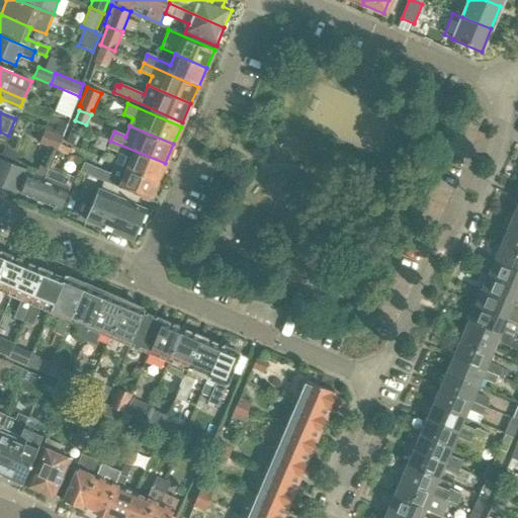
[(45,130),(38,144),(57,152),(63,137),(45,130)]
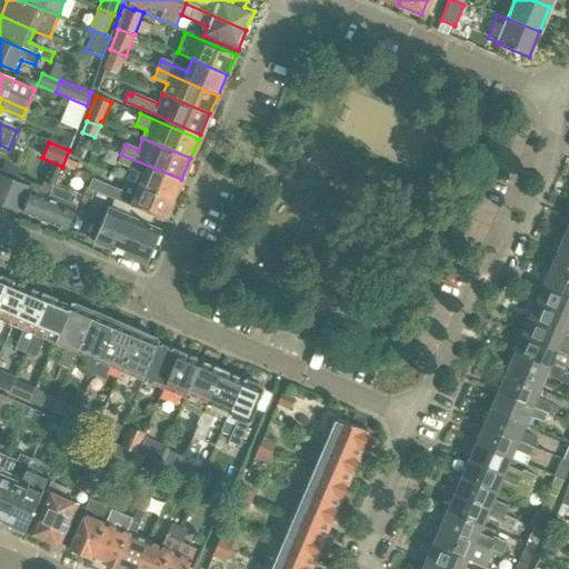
[(0,157),(17,165),(21,155),(9,149),(0,145),(0,157)]
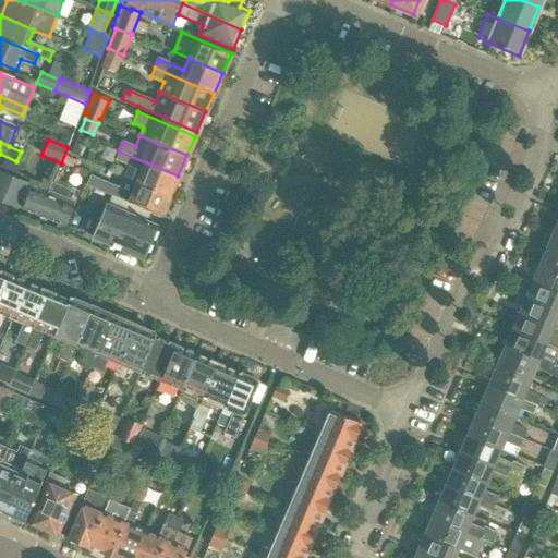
[(136,170),(132,180),(169,196),(178,176),(119,152),(116,160),(136,170)]
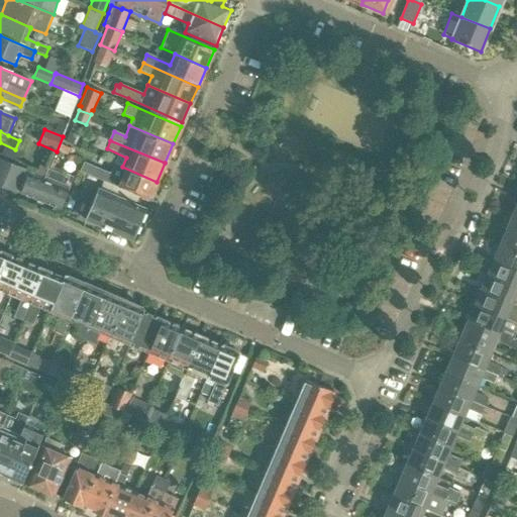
[(0,186),(16,193),(25,171),(0,160),(0,186)]
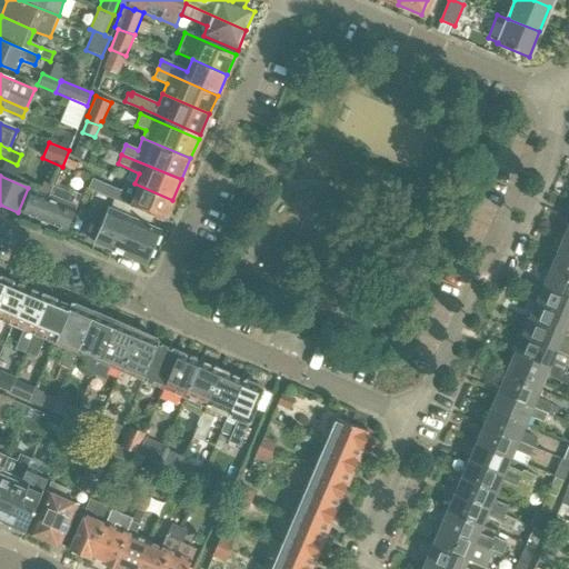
[(92,179),(88,189),(163,221),(172,200),(135,183),(126,180),(121,191),(92,179)]
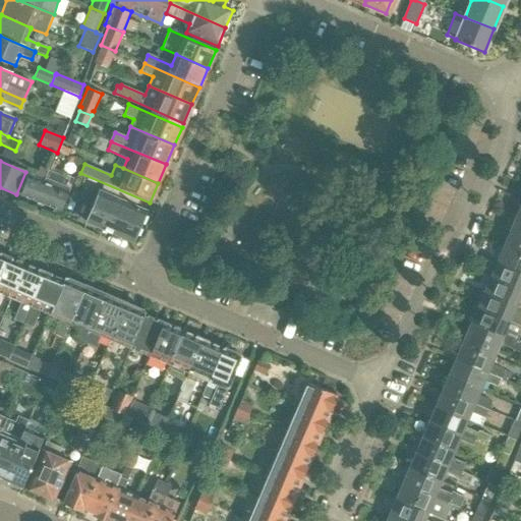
[(62,186),(65,178),(49,171),(45,179),(40,176),(36,175),(33,174),(32,177),(29,176),(20,195),(61,212),(70,189),(62,186)]
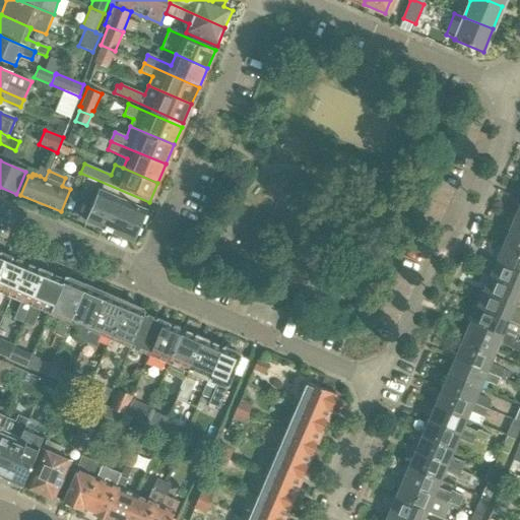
[(134,239),(146,211),(100,191),(86,222),(129,240),(134,239)]
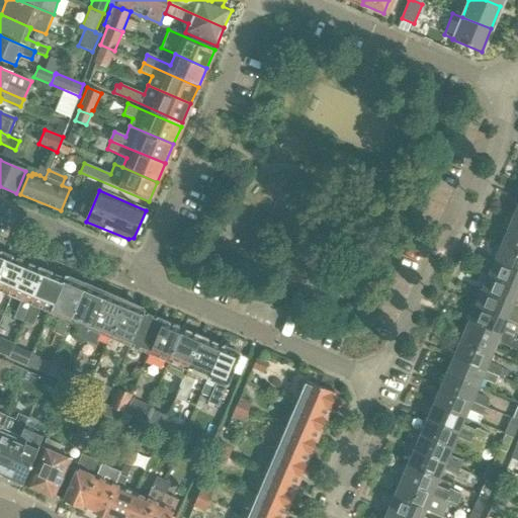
[(517,218),(512,214),(505,231),(517,236),(517,218)]
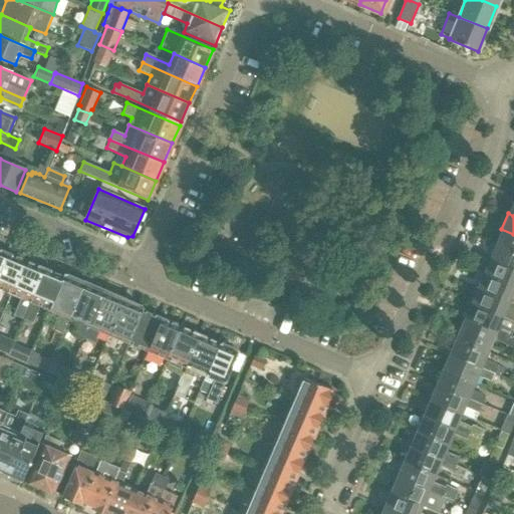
[(513,234),(501,229),(495,244),(513,251),(513,234)]
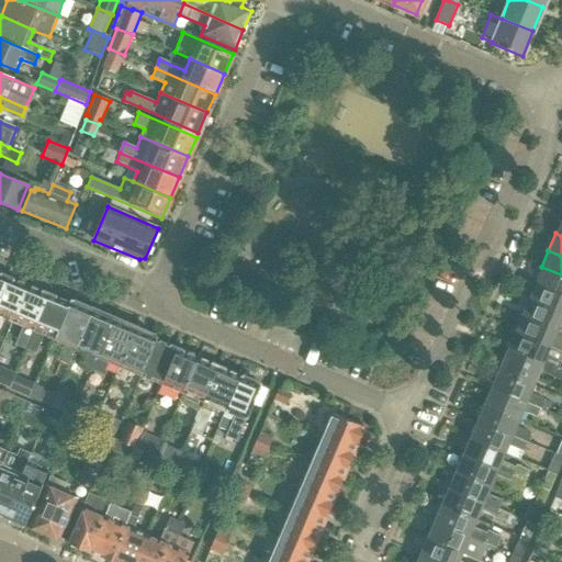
[(561,274),(541,267),(535,283),(561,294),(561,274)]
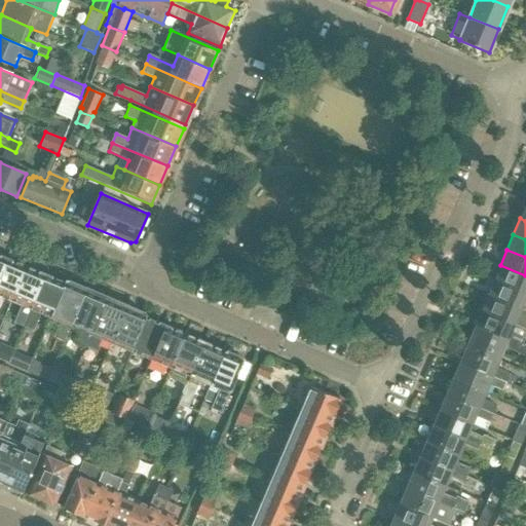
[(6,259),(0,272),(0,296),(11,302),(27,267),(6,259)]
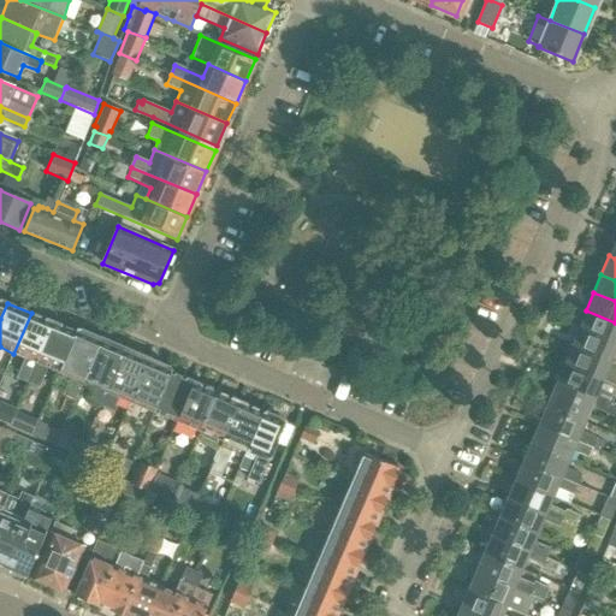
[(615,323),(586,311),(578,329),(615,344),(615,323)]
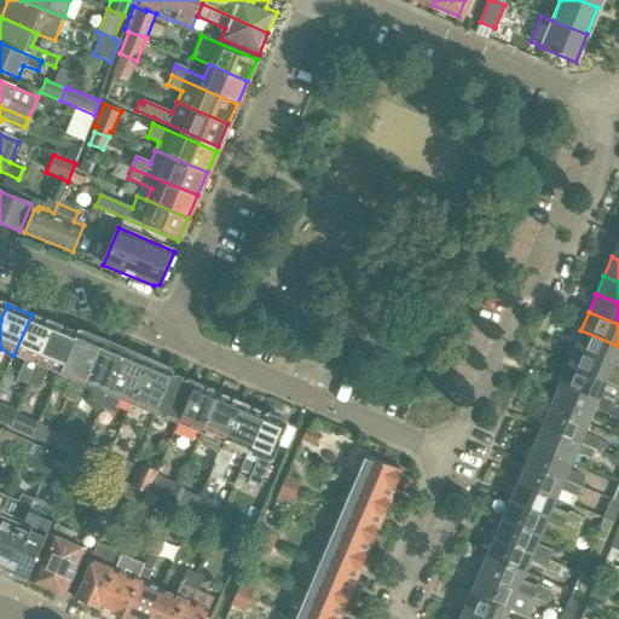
[(32,314),(13,356),(25,360),(16,381),(29,386),(55,324),(32,314)]
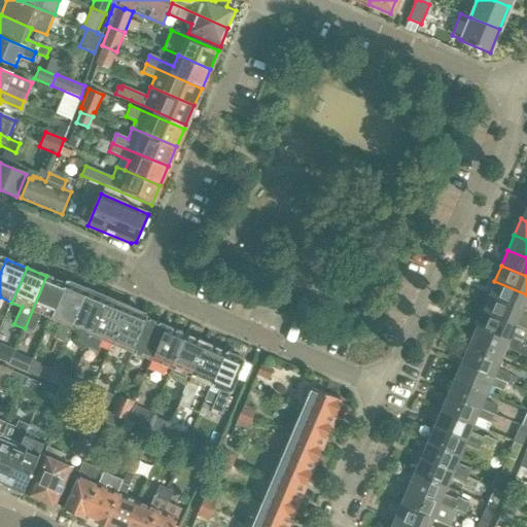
[(46,276),(25,328),(33,332),(40,314),(49,318),(64,284),(46,276)]
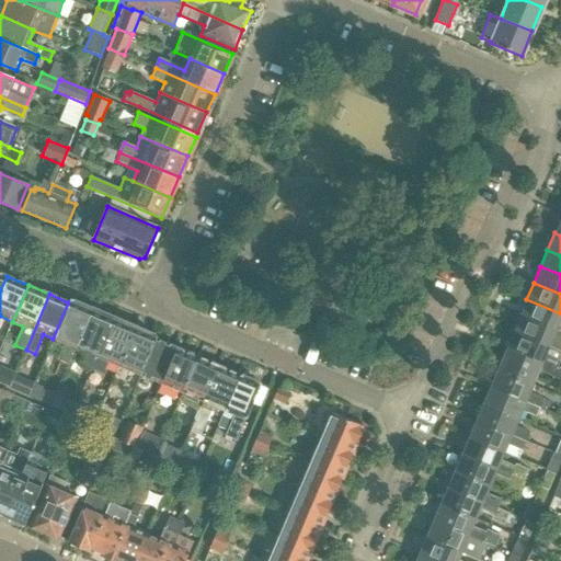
[(68,302),(53,339),(65,344),(57,361),(59,362),(54,375),(63,378),(75,348),(92,308),(69,299),(68,302)]
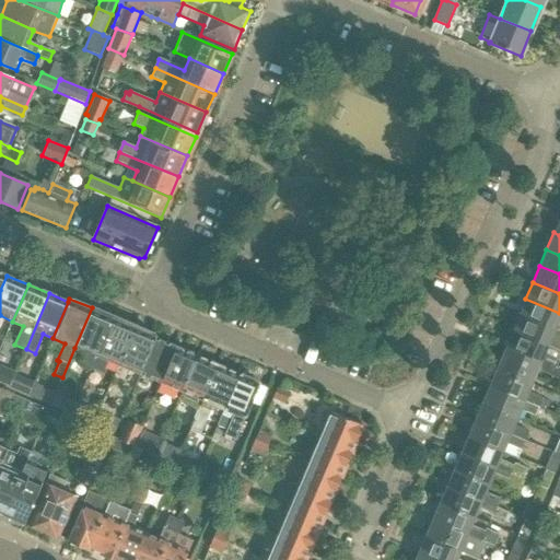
[(559,313),(525,299),(518,314),(559,331),(559,313)]
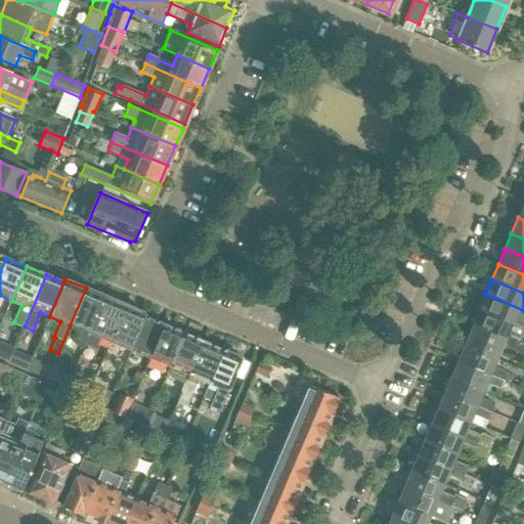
[(86,288),(70,325),(80,330),(76,341),(85,345),(105,297),(86,288)]
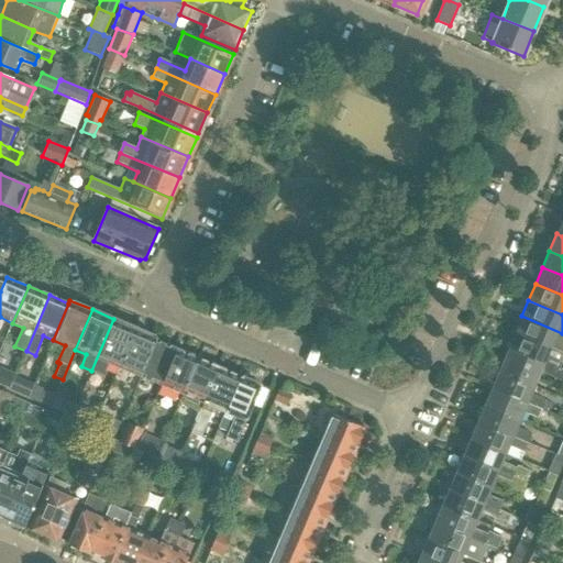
[(562,333),(521,316),(515,332),(562,353),(562,351),(562,333)]
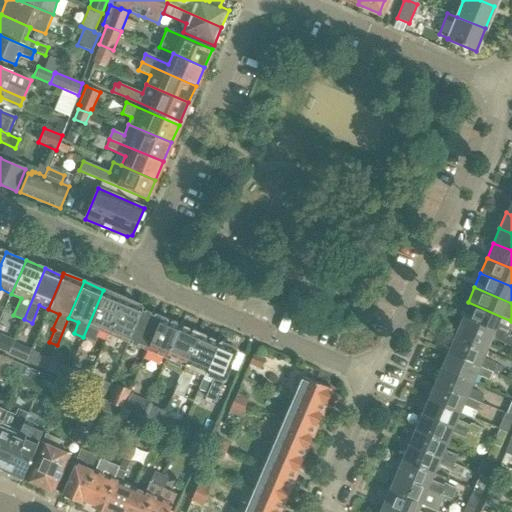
[(103,290),(83,337),(93,341),(97,333),(98,330),(108,335),(124,298),(103,290)]
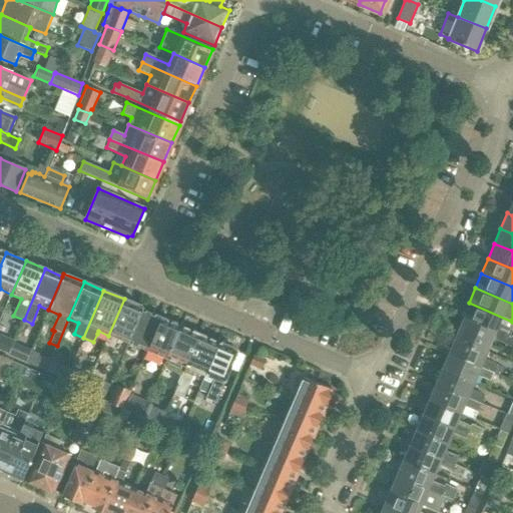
[(124,299),(108,336),(128,344),(142,310),(143,310),(144,308),(124,299)]
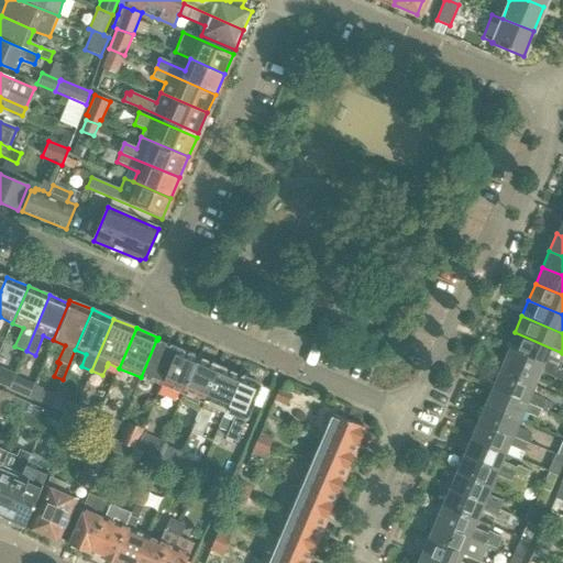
[(515,332),(507,350),(556,371),(556,370),(560,362),(559,362),(562,355),(562,353),(515,332)]
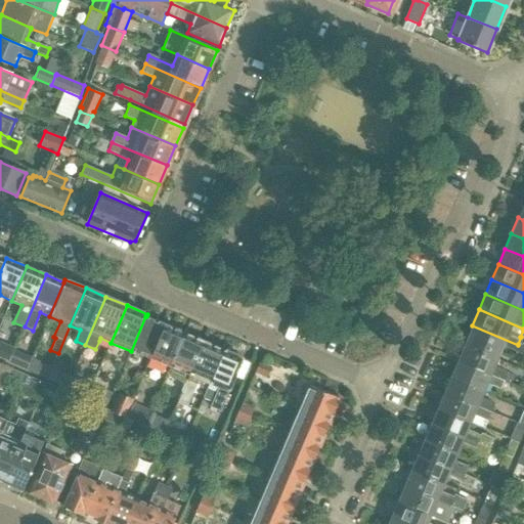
[(145,316),(131,351),(141,355),(150,359),(165,324),(146,316),(145,316)]
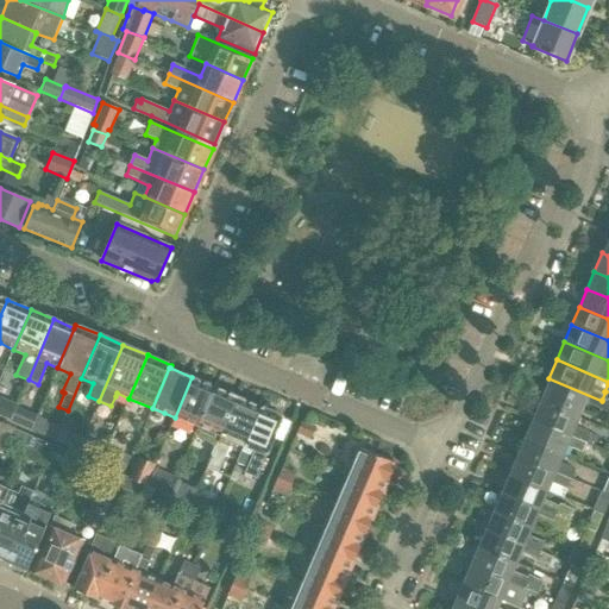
[(458,394),(463,384),(444,376),(439,385),(458,394)]
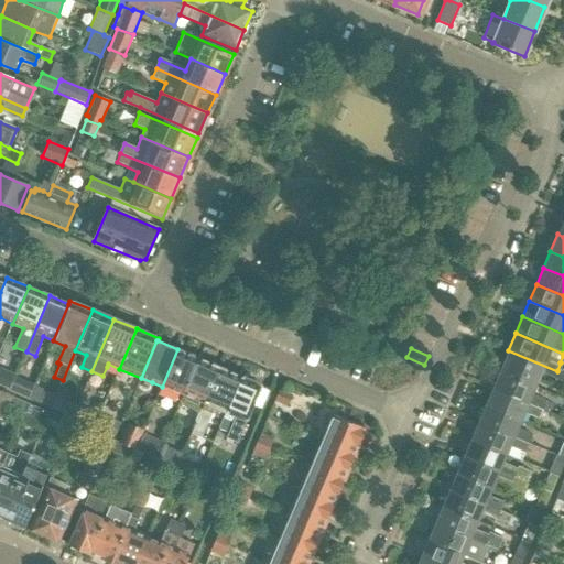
[(177,349),(162,387),(183,396),(198,358),(177,349)]
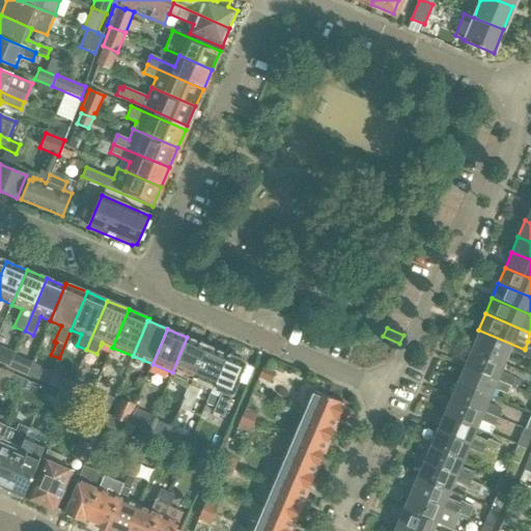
[(478,330),(472,345),(505,360),(508,352),(522,358),(530,361),(530,351),(525,348),(525,350),(478,330)]
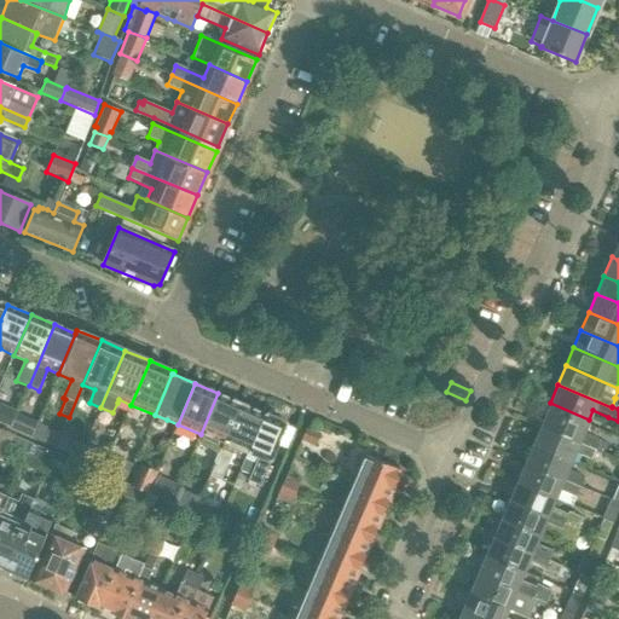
[(218,393),(201,434),(224,444),(241,403),(218,393)]
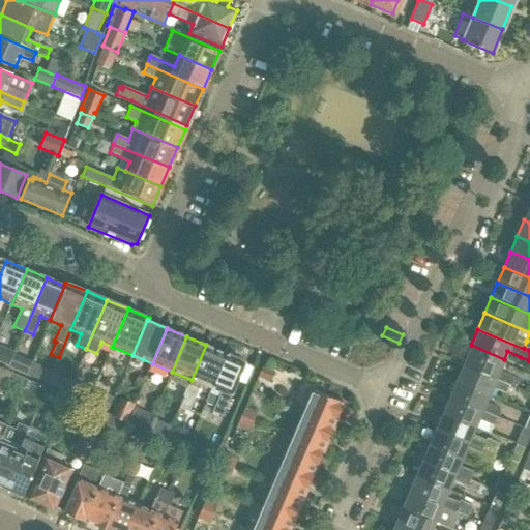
[(192,380),(180,408),(189,412),(200,387),(210,391),(226,353),(206,345),(192,380)]
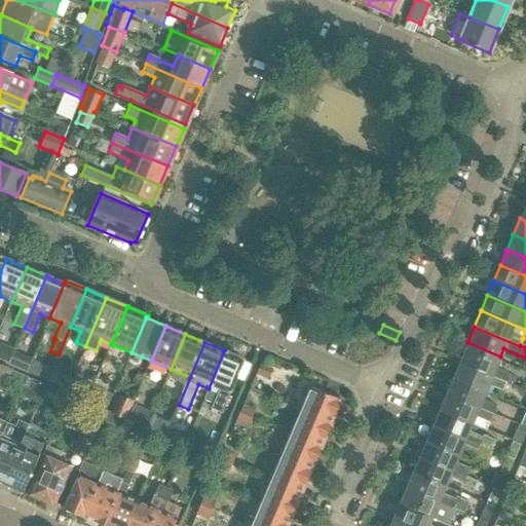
[(0,343),(0,359),(8,363),(13,351),(14,349),(0,343)]
